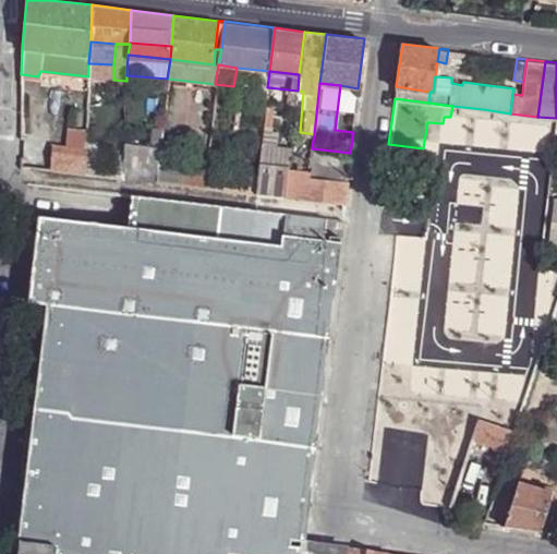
[(273,106),(265,105),(261,142),(268,142),(273,106)]
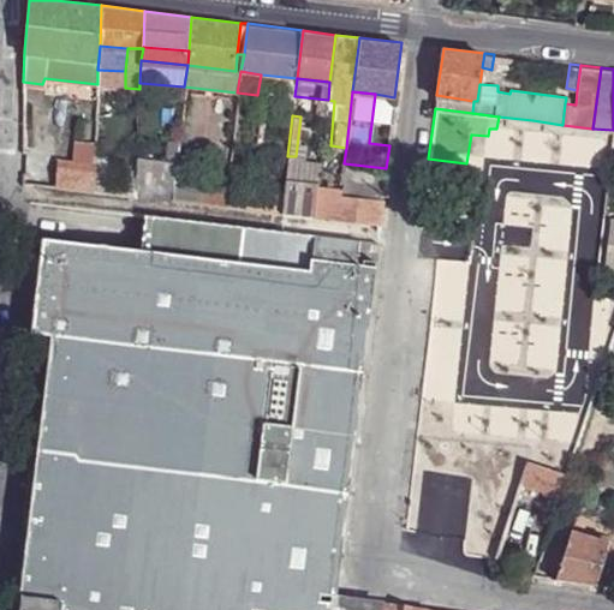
[(94,155),(94,142),(73,141),(72,157),(57,156),(54,185),(93,189),(94,155)]
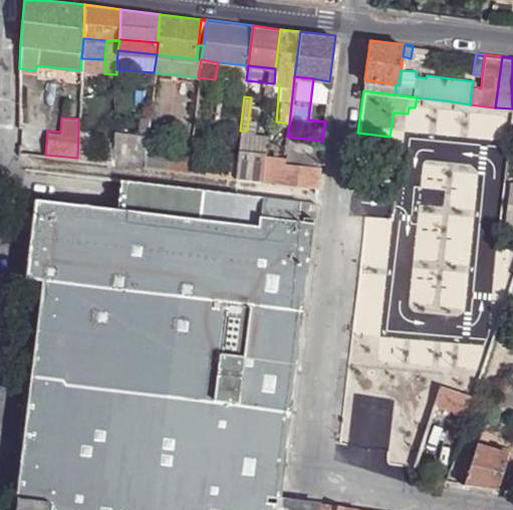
[(148,134),(148,118),(138,117),(136,133),(148,134)]
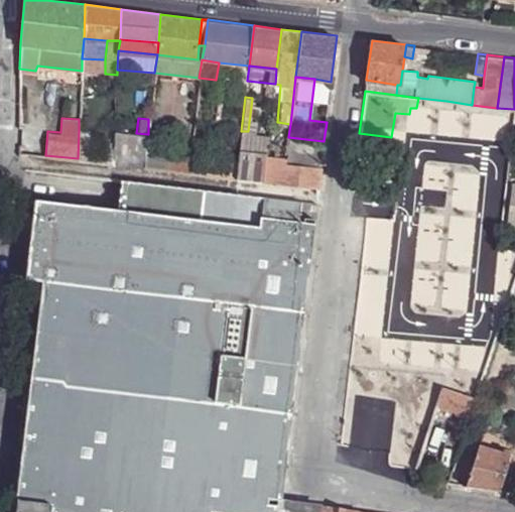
[(89,131),(79,130),(78,158),(88,160),(89,131)]
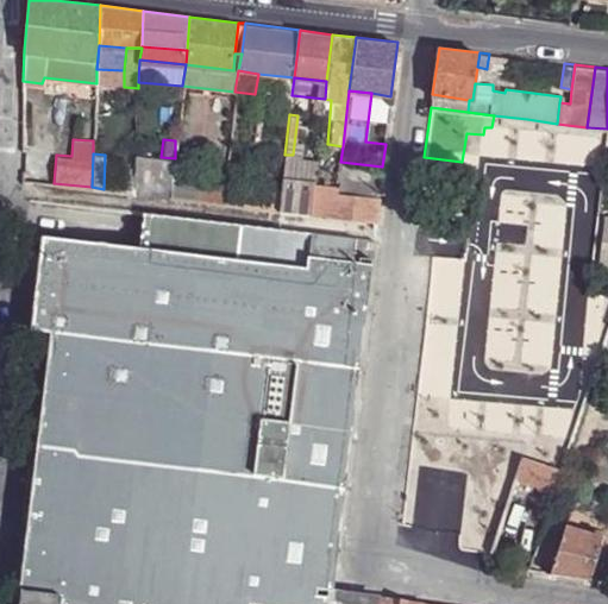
[(161,157),(136,153),(135,175),(135,193),(171,197),(175,158),(161,157)]
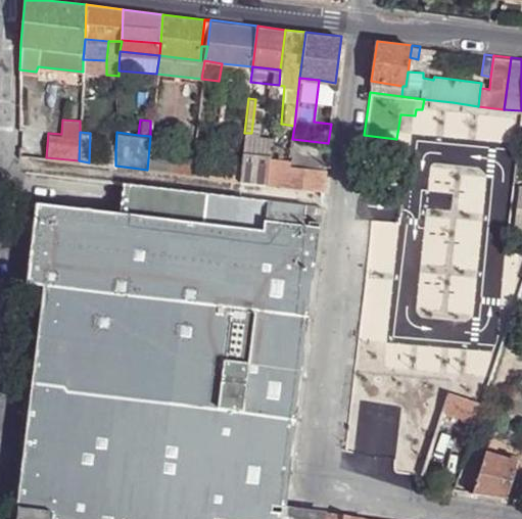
[(328,143),(292,139),(290,158),(290,164),(326,169),(328,143)]
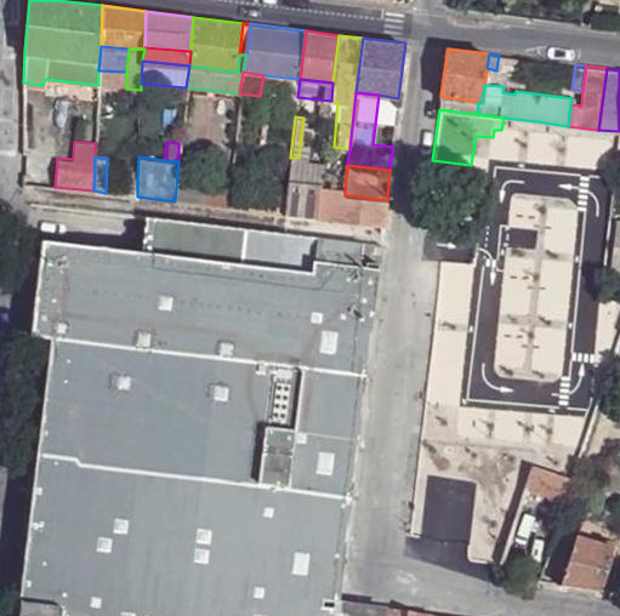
[(137,197),(137,178),(123,178),(121,194),(137,197)]
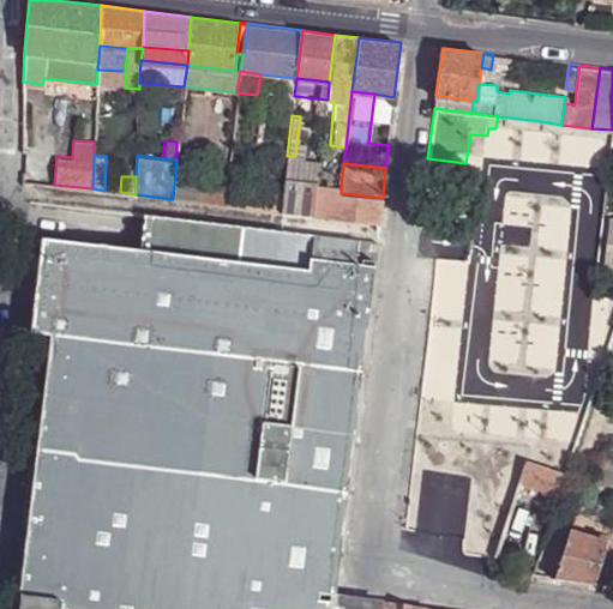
[(318,184),(284,179),(282,194),(281,211),(313,215),(318,184)]
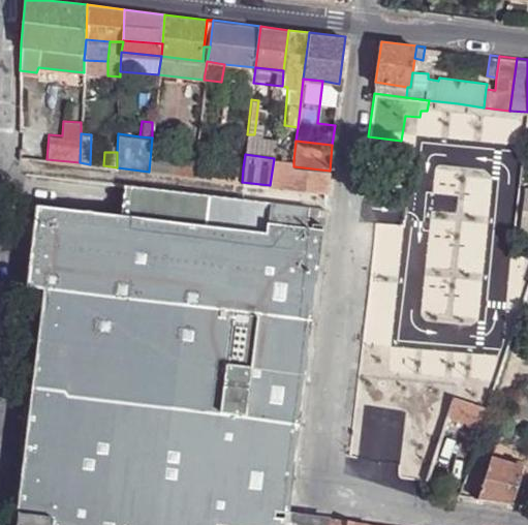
[(195,161),(195,159),(174,157),(172,174),(193,177),(195,161)]
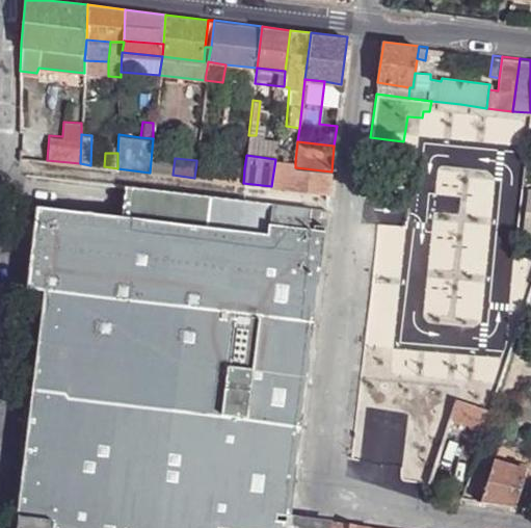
[(295,167),(295,161),(275,159),(271,186),(292,189),(295,167)]
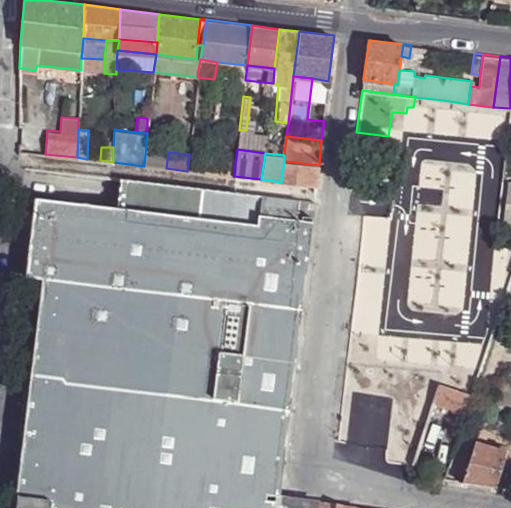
[(235,162),(189,156),(187,171),(234,176),(235,162)]
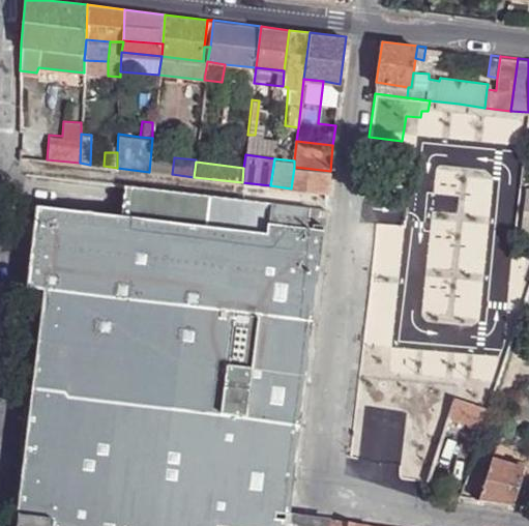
[(330,171),(294,167),(291,188),(327,194),(330,171)]
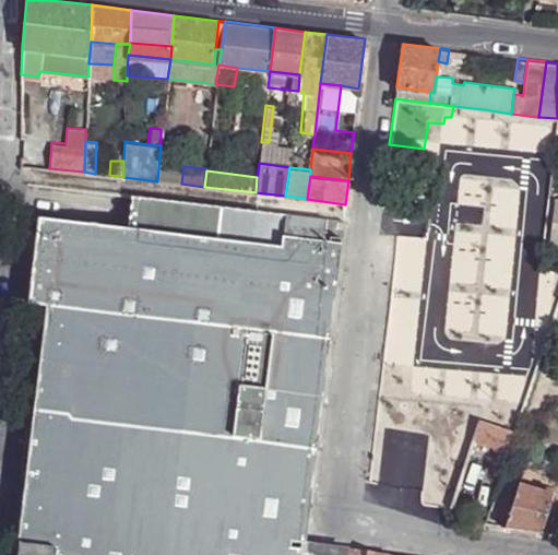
[(342,221),(130,196),(127,229),(42,219),(31,300),(51,304),(15,554),(387,554),(388,554),(306,539),(342,221)]
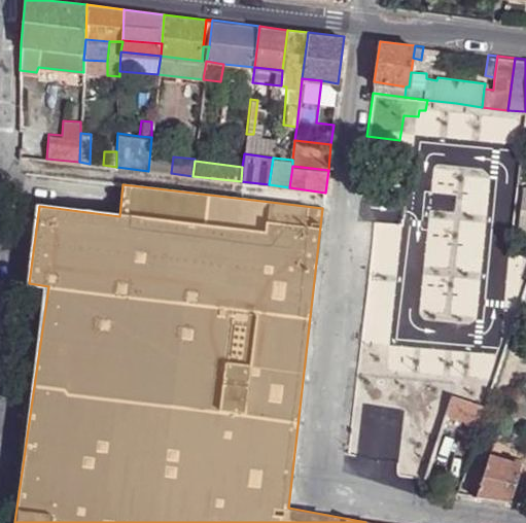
[(394,274),(367,271),(365,290),(377,290),(378,287),(392,288),(394,274)]
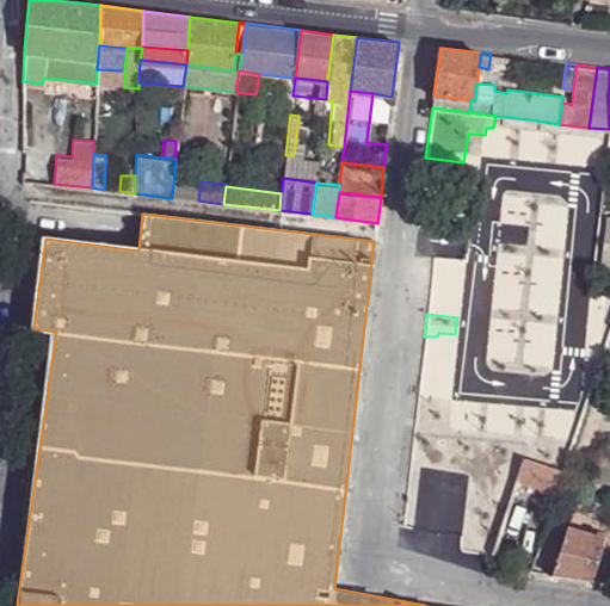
[(438,333),(437,336),(436,375),(528,378),(530,335),(495,335),(495,323),(484,323),(484,335),(455,334),(438,333)]
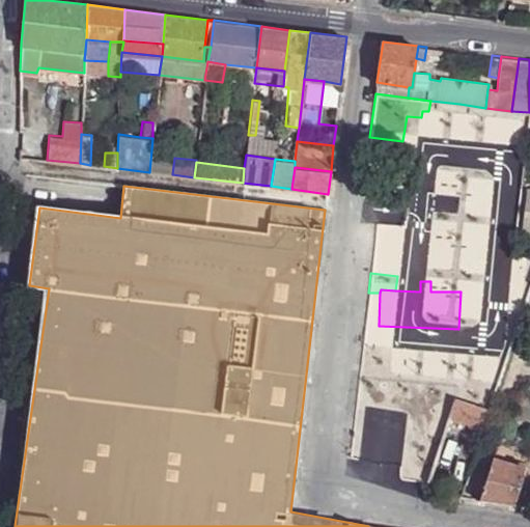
[(515,335),(529,293),(529,290),(496,286),(494,322),(493,334),(515,335)]
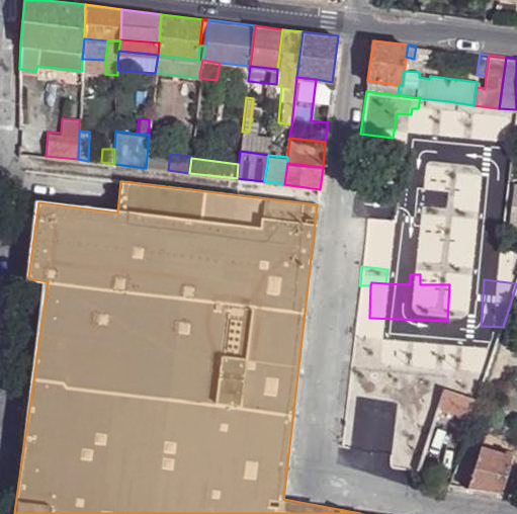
[(462,313),(462,325),(481,326),(482,314),(462,313)]
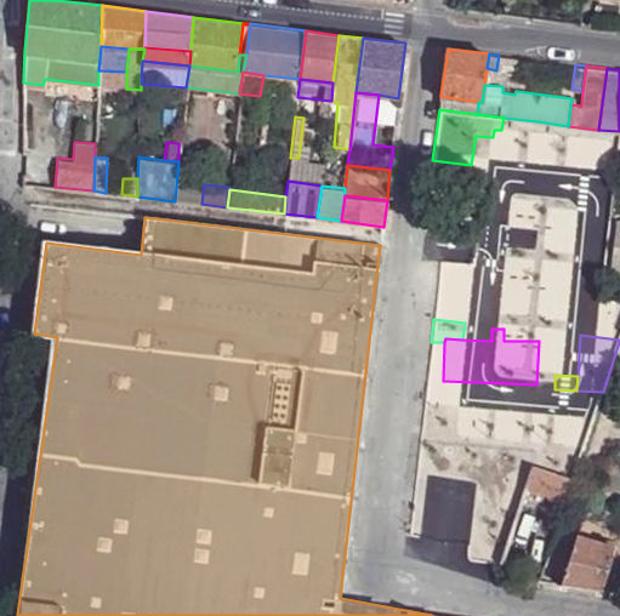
[(593,421),(603,392),(576,391),(555,389),(547,388),(544,414),(593,421)]
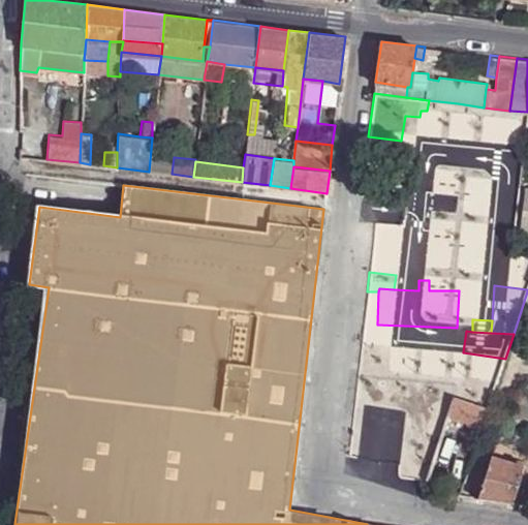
[(379,473),(426,480),(441,431),(447,415),(453,397),(489,408),(505,359),(463,352),(461,373),(360,361),(349,456),(360,470),(379,473)]
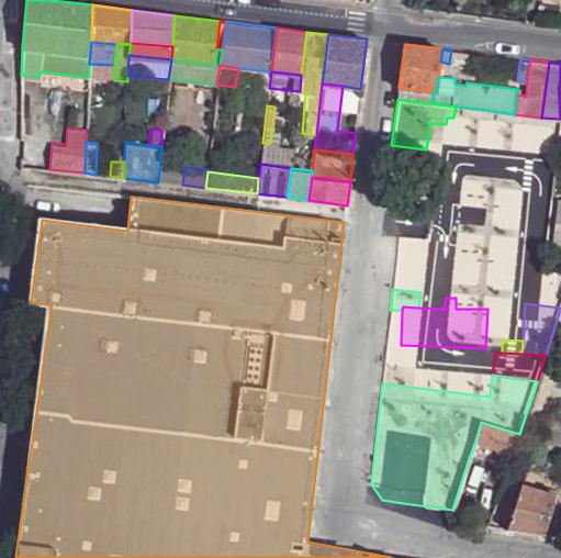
[(501,450),(513,455),(519,434),(481,422),(475,442),(501,450)]
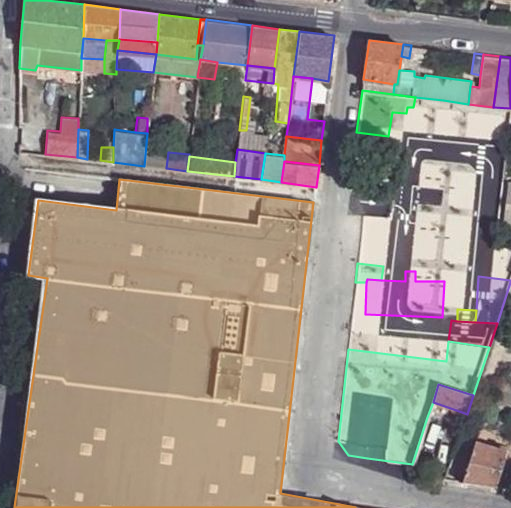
[(456,410),(433,402),(427,417),(450,424),(456,410)]
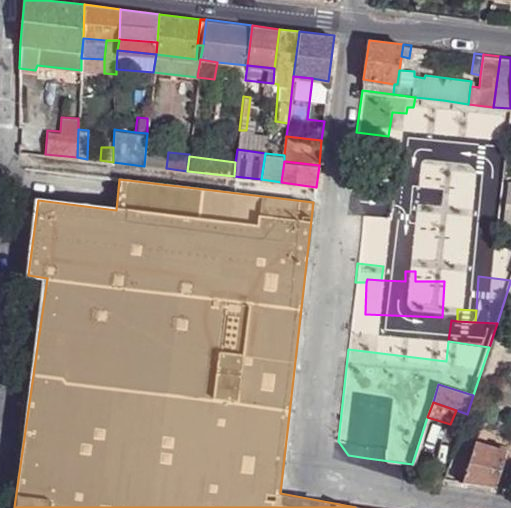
[(461,432),(467,414),(456,410),(450,424),(448,429),(461,432)]
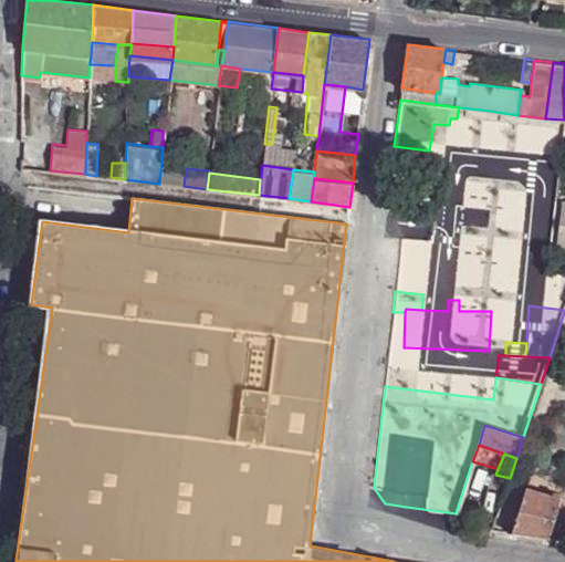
[(531,478),(526,490),(551,497),(552,492),(554,486),(531,478)]
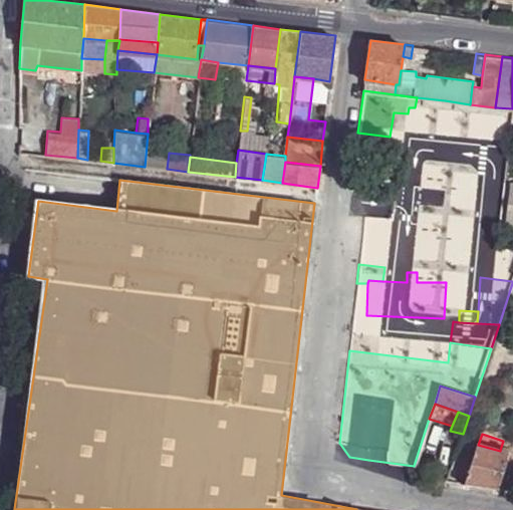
[(464,483),(498,488),(509,454),(500,451),(478,445),(464,483)]
